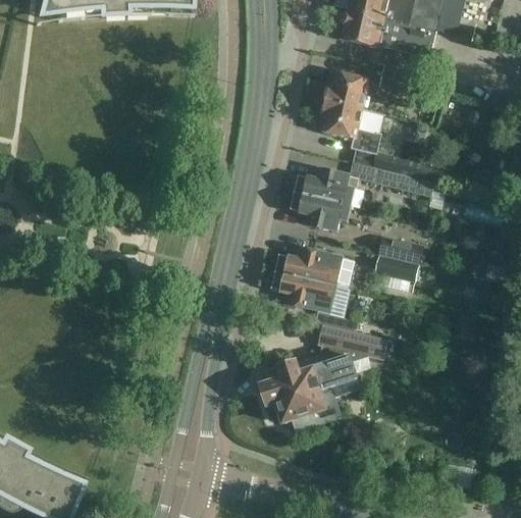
[(56,0),(58,13),(82,10),(99,9),(100,16),(126,15),(126,7),(144,7),(166,7),(190,8),(190,0),(56,0)]
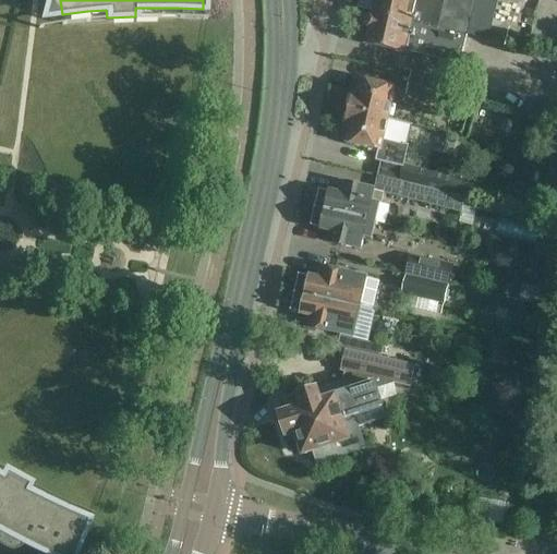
[(355,0),(354,7),(371,11),(371,12),(365,15),(364,23),(366,27),(363,41),(403,50),(403,48),(459,61),(473,0),(355,0)]
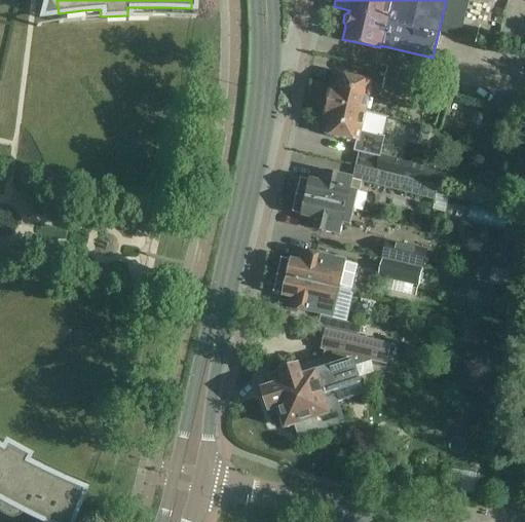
[(451,0),(448,48),(466,49),(470,0),(451,0)]
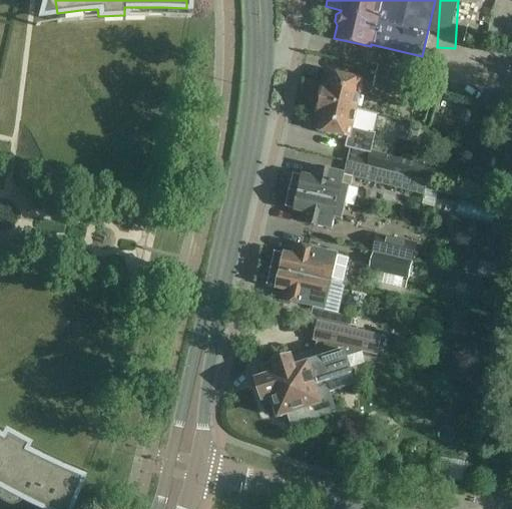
[(321,98),(356,107),(363,78),(331,70),(328,82),(325,81),(321,98)]
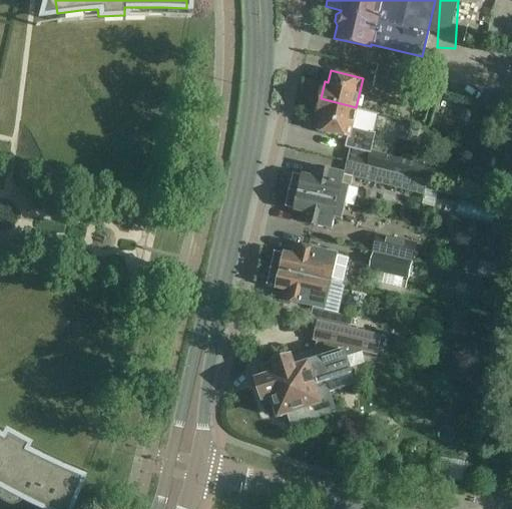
[(389,90),(410,94),(415,74),(393,70),(389,90)]
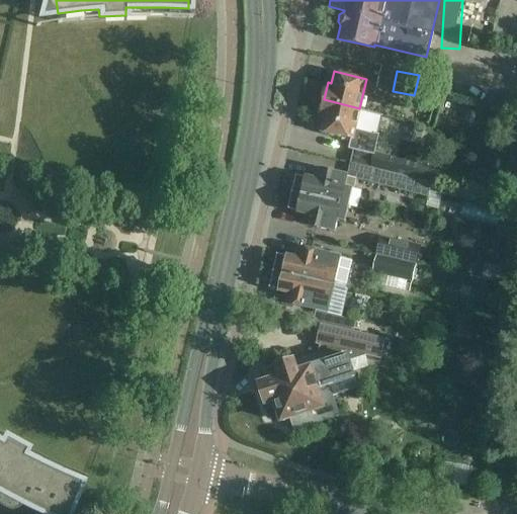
[(359,108),(324,99),(319,117),(323,118),(320,130),(350,137),(347,147),(353,148),(372,153),(373,153),(373,151),(378,132),(382,113),(359,108)]
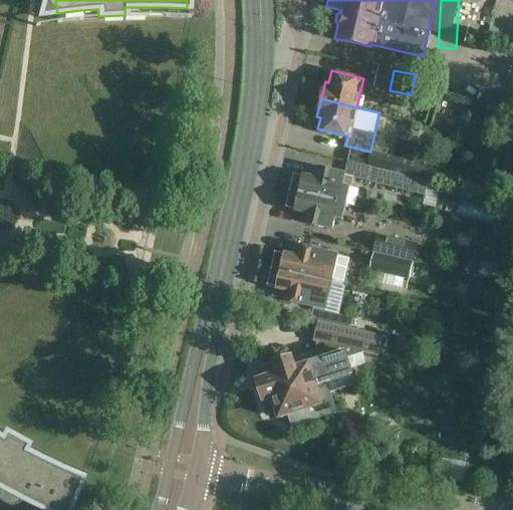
[(369,152),(366,165),(419,178),(423,162),(370,150),(370,152),(369,152)]
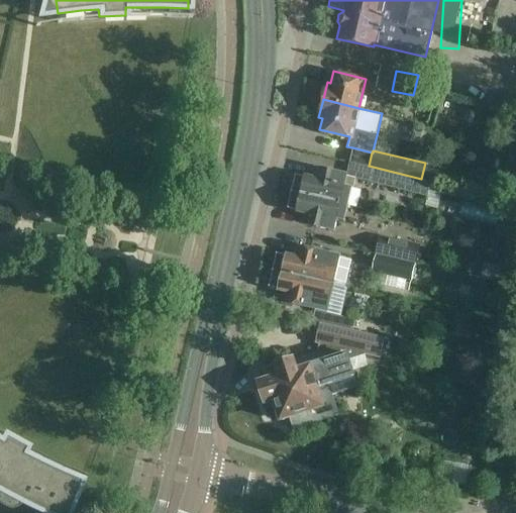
[(369,166),(348,161),(345,174),(426,195),(430,181),(421,179),(369,166)]
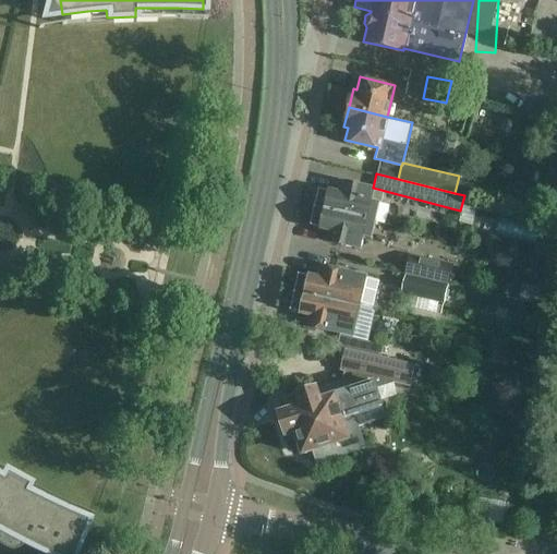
[(314,204),(375,219),(385,221),(389,202),(371,199),(373,188),(340,180),(337,192),(318,188),(314,204)]
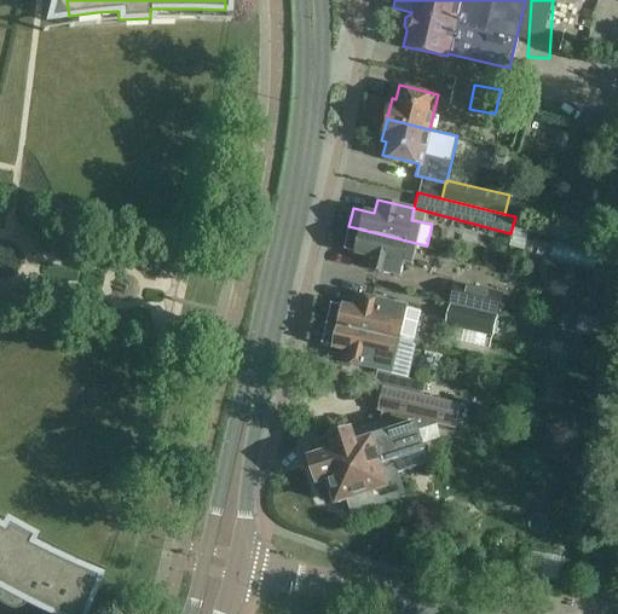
[(617,212),(604,210),(601,226),(617,227),(617,212)]
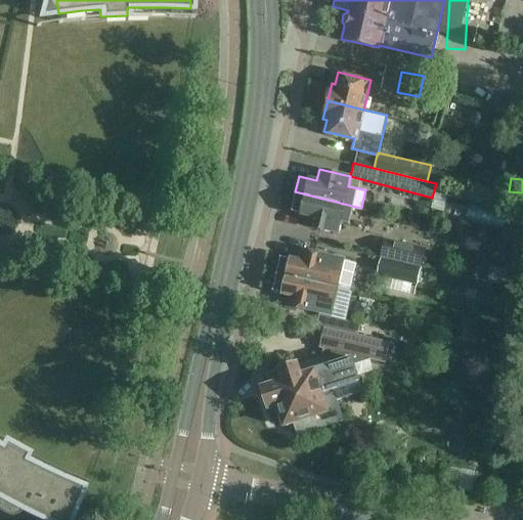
[(352,206),(295,191),(291,210),(308,214),(306,225),(338,232),(340,220),(348,222),(352,206)]
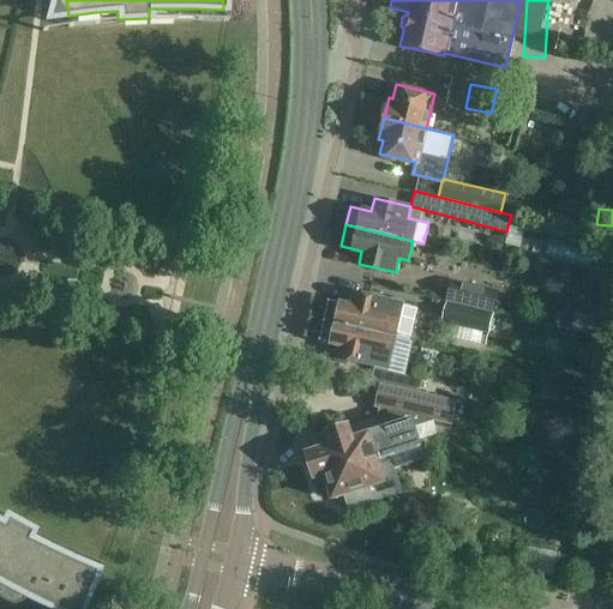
[(547,270),(580,273),(581,260),(548,257),(547,270)]
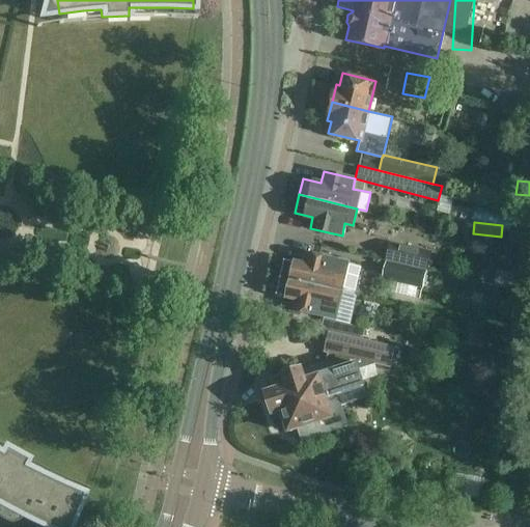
[(390,240),(386,259),(426,269),(430,249),(390,240)]
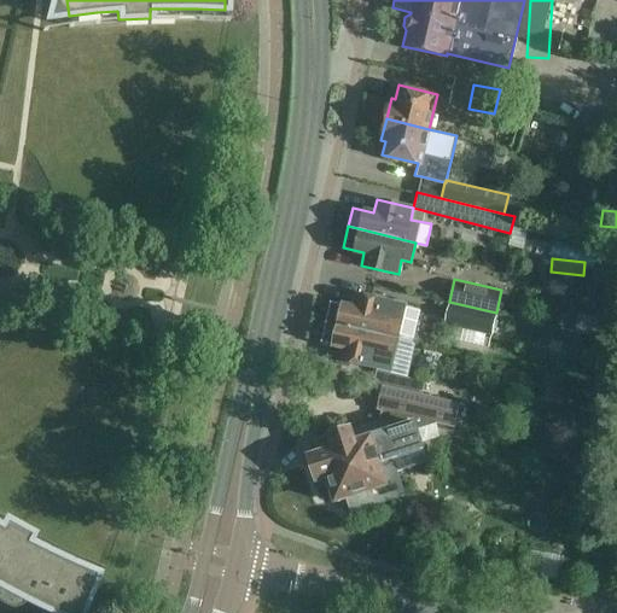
[(594,299),(589,286),(580,290),(585,303),(594,299)]
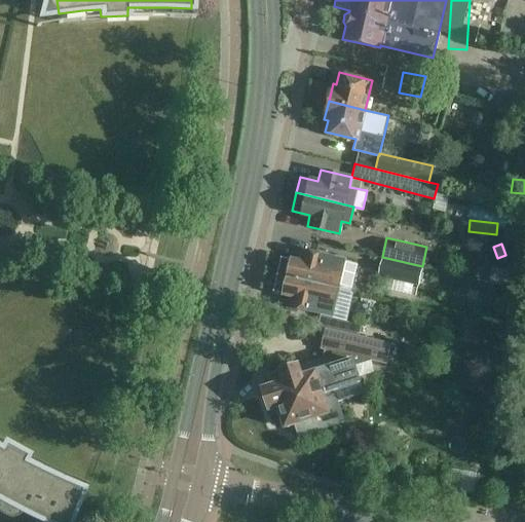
[(276,273),(350,291),(355,271),(343,269),(345,260),(302,250),(299,261),(280,256),(276,273)]
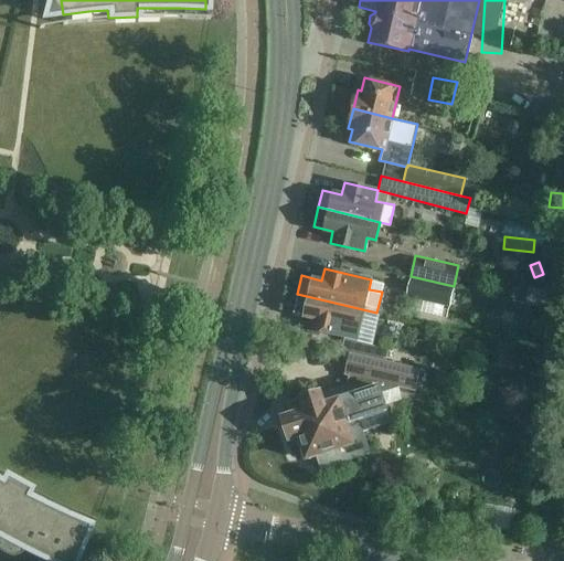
[(448,305),(453,286),(408,276),(404,295),(448,305)]
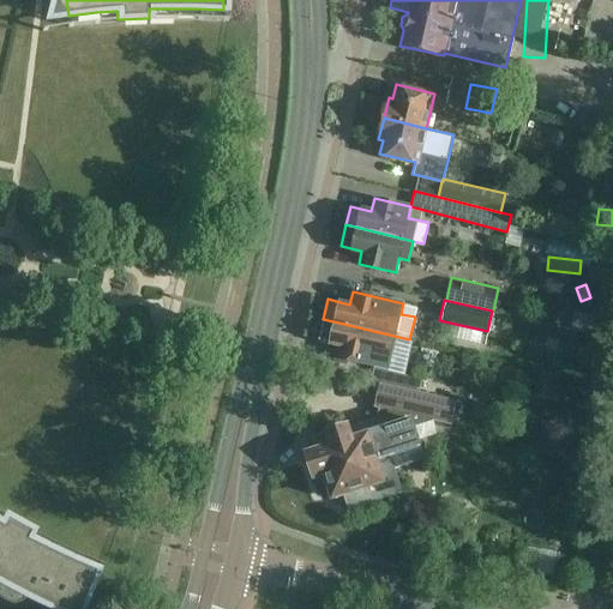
[(535,315),(545,318),(546,311),(538,308),(535,315)]
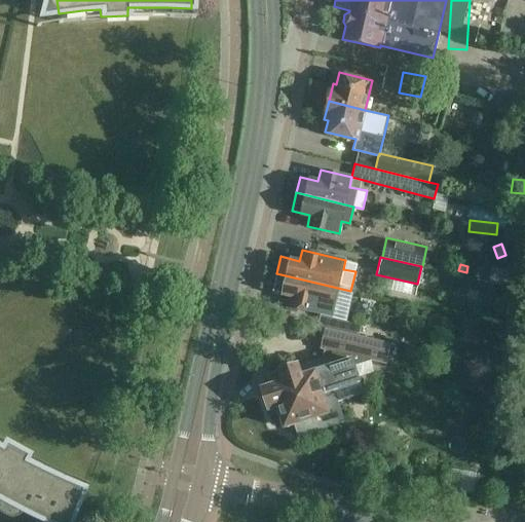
[(521,284),(522,274),(505,272),(504,282),(521,284)]
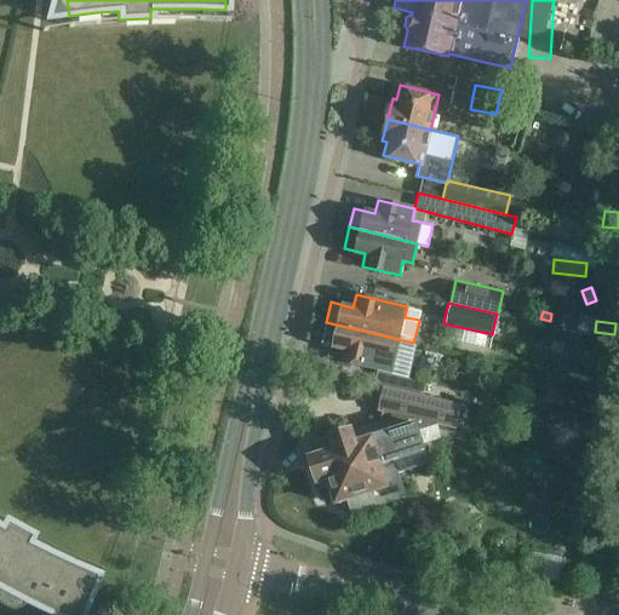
[(450,385),(408,375),(416,343),(413,343),(326,322),(322,343),(343,348),(340,361),(376,369),(374,372),(391,375),(389,388),(446,401),(450,385)]
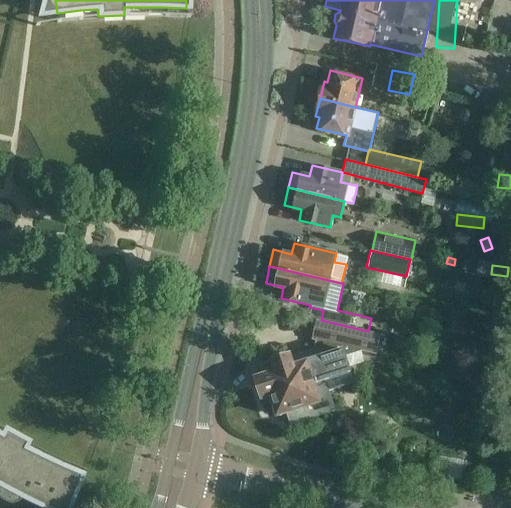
[(378,273),(372,291),(403,301),(409,283),(378,273)]
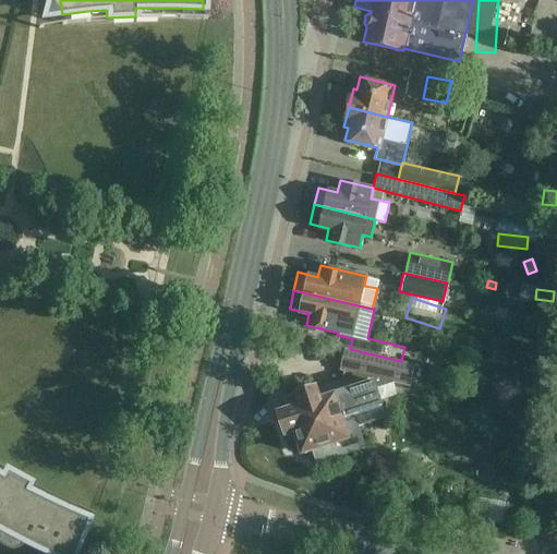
[(384,416),(374,386),(391,381),(408,385),(412,363),(401,361),(350,349),(344,348),(340,369),(343,370),(341,380),(283,398),(287,408),(278,411),(286,435),(294,432),(302,454),(313,450),(316,461),(364,446),(356,424),(384,416)]
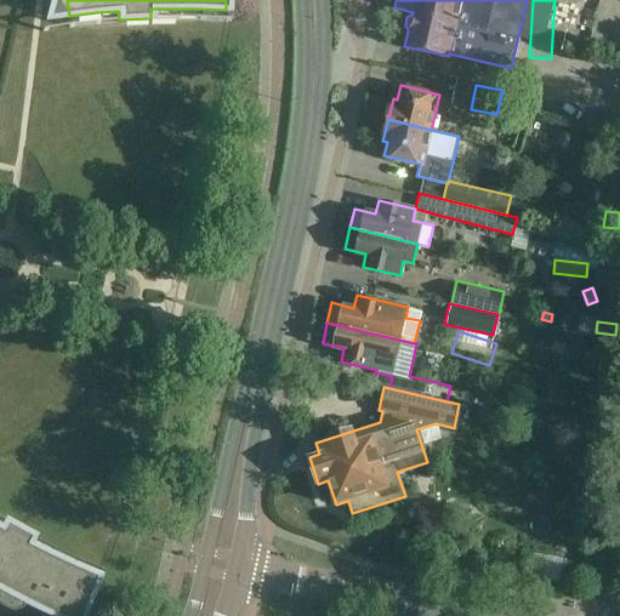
[(22,602),(26,604),(53,615),(80,615),(96,576),(70,565),(46,554),(28,545),(32,536),(4,522),(0,526),(0,605),(1,606),(4,608),(9,609),(11,610),(15,609),(17,608),(20,606),(21,604),(22,602)]
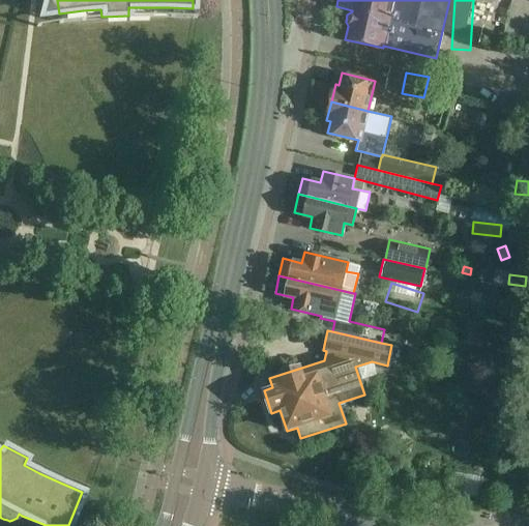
[(479,473),(454,469),(450,494),(475,498),(479,473)]
